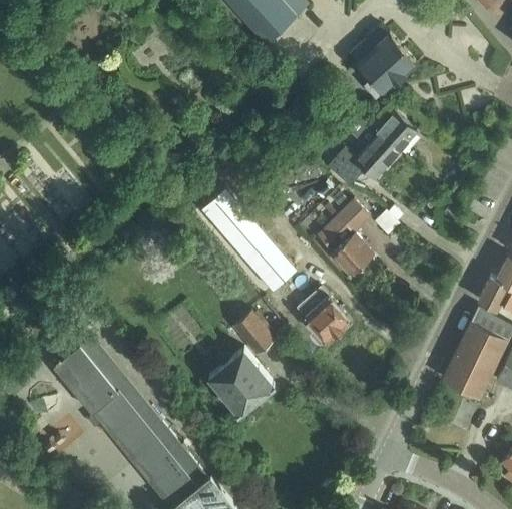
[(226,0),(266,43),(296,16),(280,0),(226,0)]
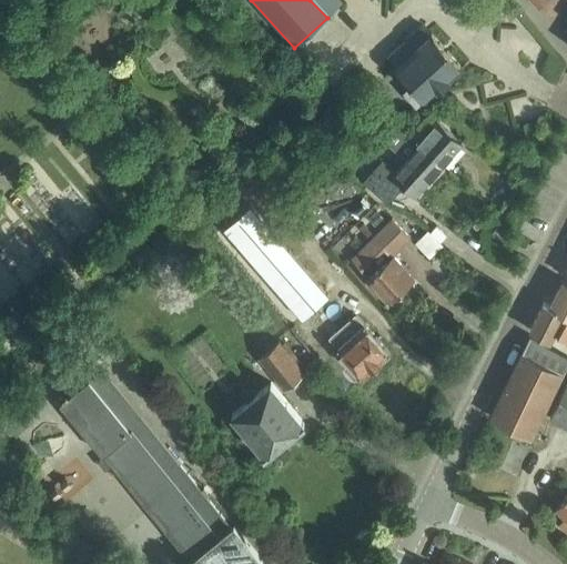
[(526,0),(536,11),(547,1),(547,0),(526,0)]
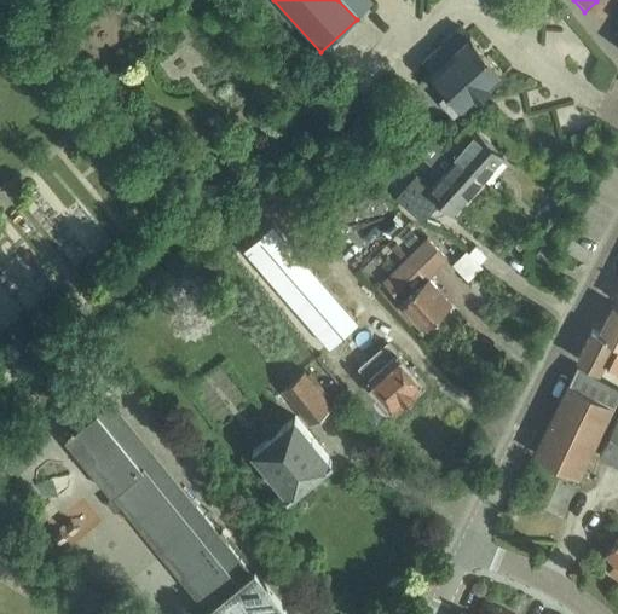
[(462,114),(502,79),(468,40),(445,61),(437,51),(421,65),(429,75),(428,76),(448,97),(439,105),(452,120),(461,111),(462,114)]
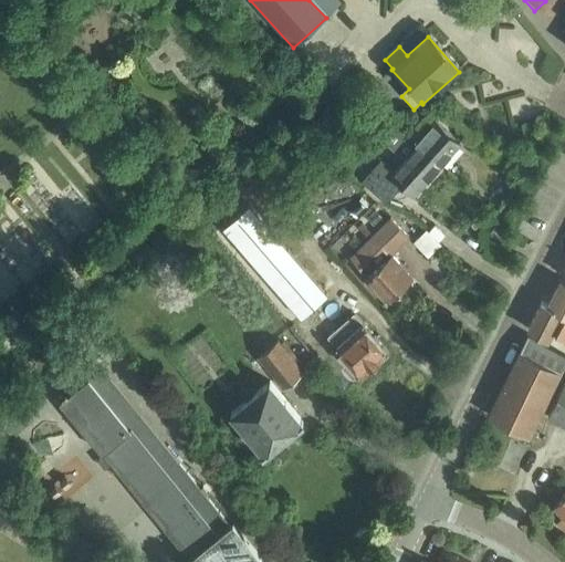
[(403,144),(414,153),(417,148),(440,168),(459,147),(433,125),(422,138),(414,131),(406,138),(403,144)]
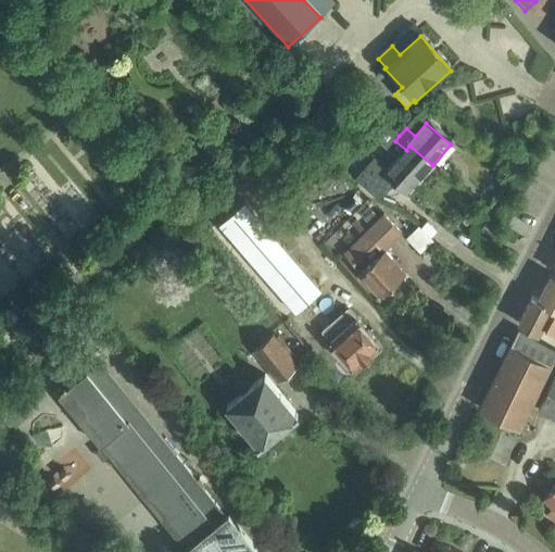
[(406,195),(432,165),(410,146),(406,150),(386,173),(373,161),(354,183),(378,204),(394,185),(406,195)]
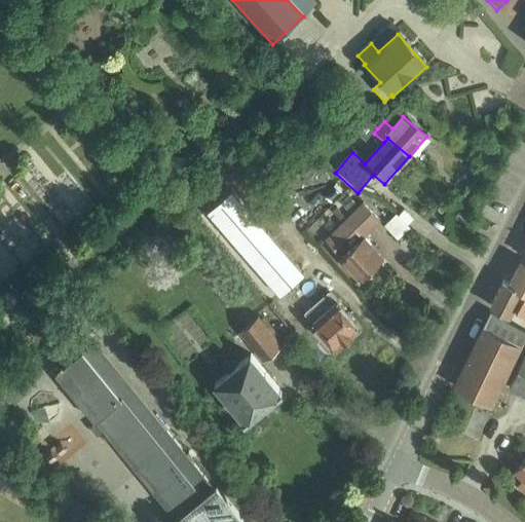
[(208,215),(207,216),(278,299),(303,277),(231,194),(228,197),(208,215)]
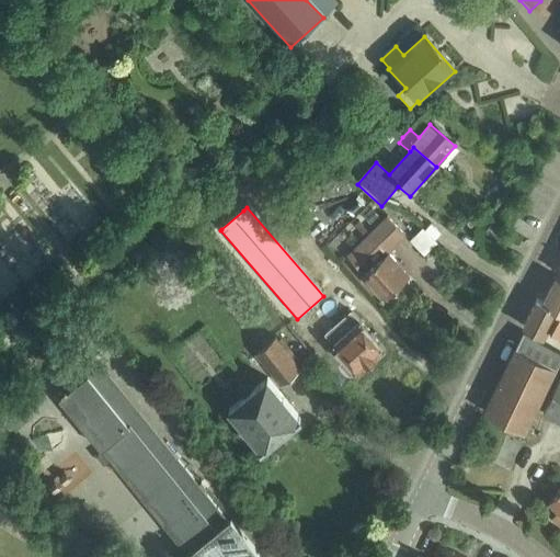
[(386,256),(403,239),(386,220),(344,260),(384,302),(408,280),(386,256)]
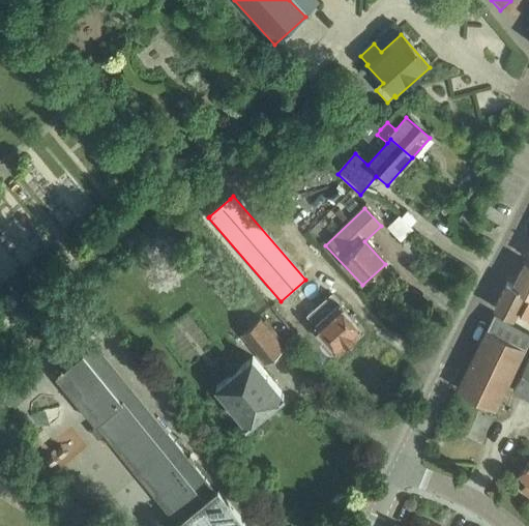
[(386,231),(401,244),(407,239),(413,232),(399,218),(386,231)]
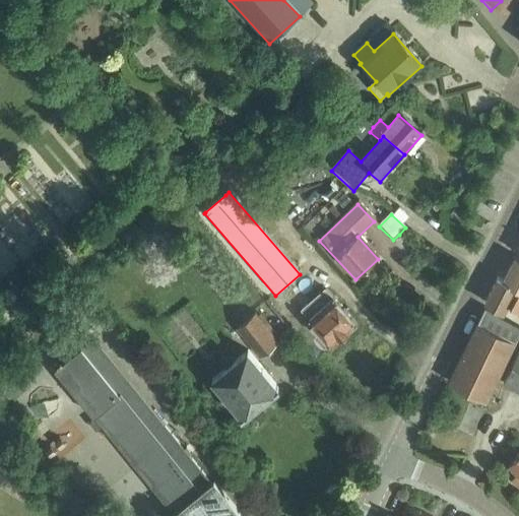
[(518,261),(516,260),(503,284),(515,291),(508,306),(518,312),(518,261)]
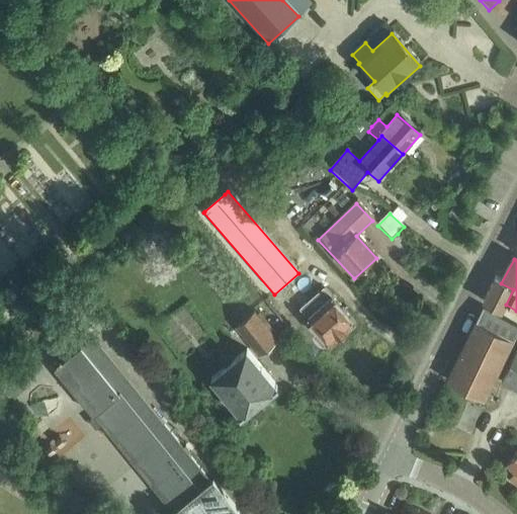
[(501,283),(496,280),(483,304),(516,322),(516,311),(506,305),(513,289),(501,283)]
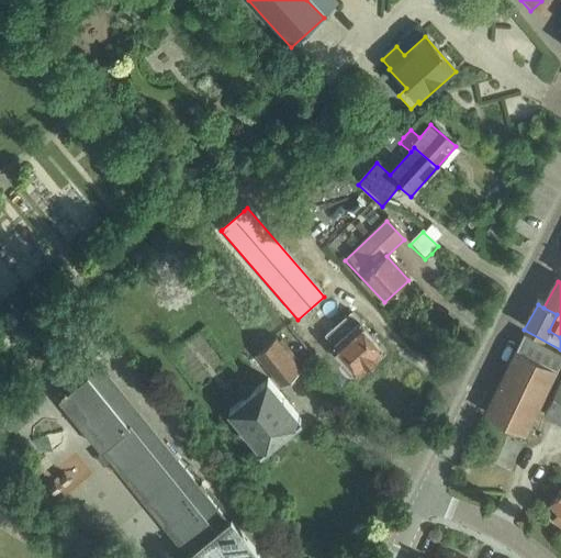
[(358,377),(384,353),(351,316),(325,339),(358,377)]
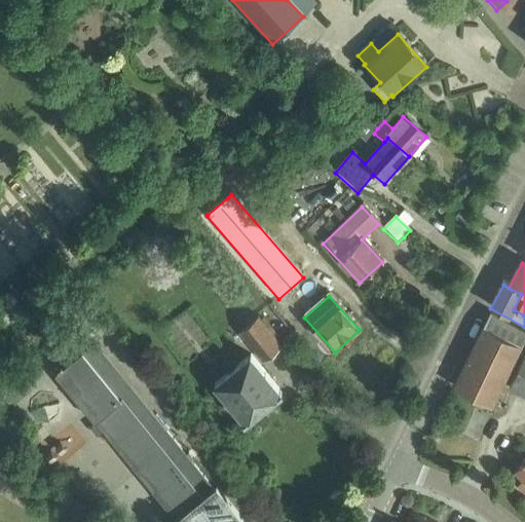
[(524,332),(489,315),(453,388),(491,407),(523,343),(524,343),(524,332)]
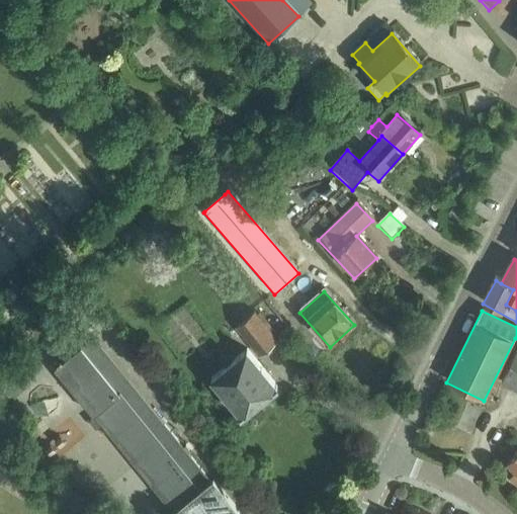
[(258,358),(277,344),(254,316),(236,330),(258,358)]
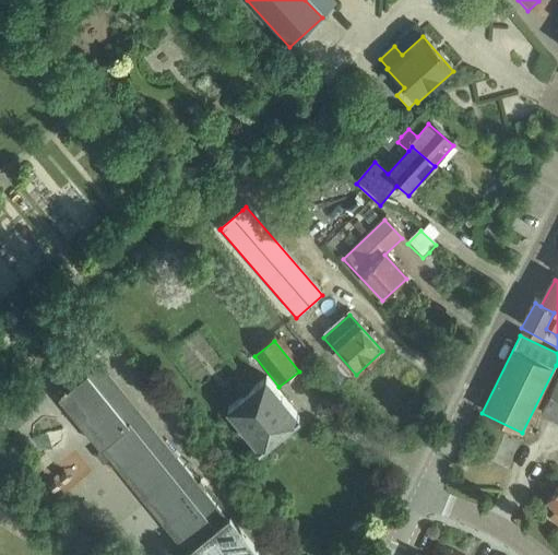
[(60,400),(104,452),(96,459),(103,467),(110,461),(187,554),(189,554),(228,522),(203,493),(206,491),(201,484),(199,486),(87,351),(48,384),(61,399),(60,400)]
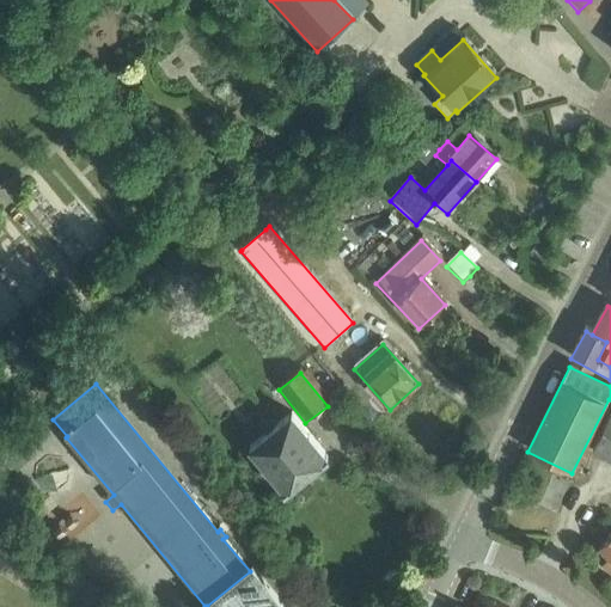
[(610,464),(610,415),(592,455),(610,464)]
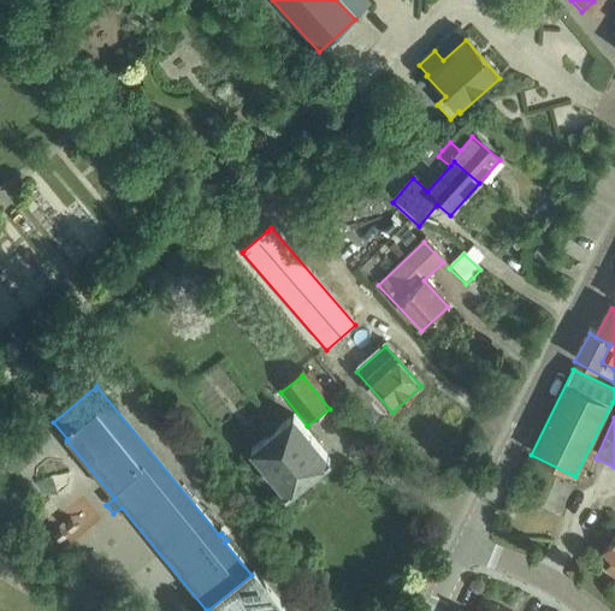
[(287,498),(329,463),(293,420),(275,434),(270,431),(264,435),(267,440),(250,455),(287,498)]
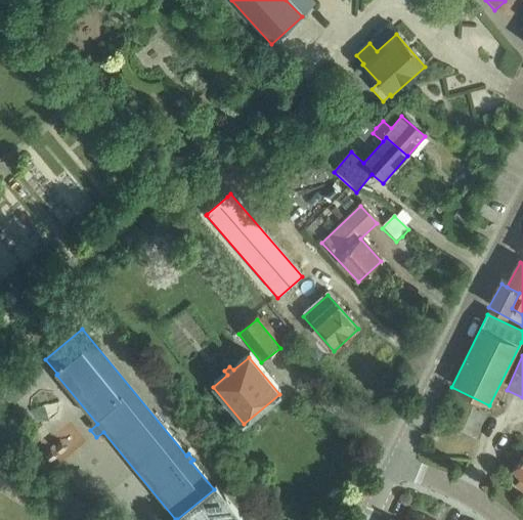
[(522,460),(512,472),(521,481),(515,486),(522,493),(522,460)]
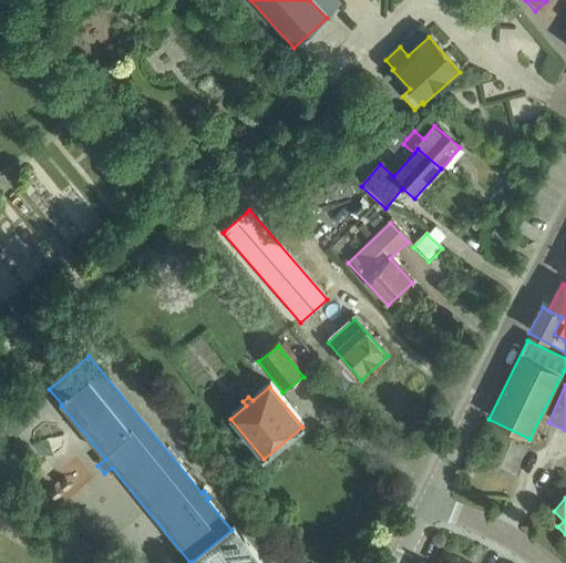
[(234,528),(232,530),(192,562),(261,562),(234,528)]
